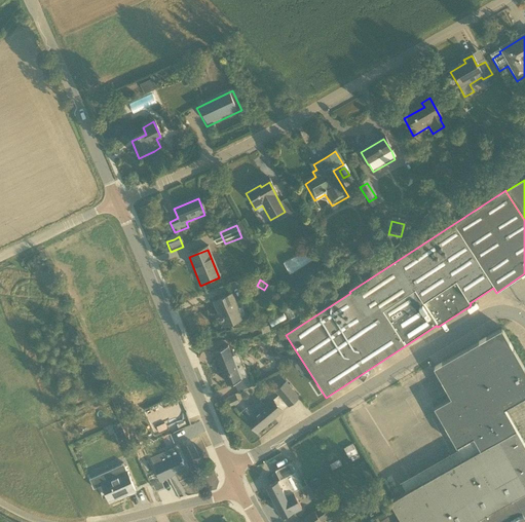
[(224,329),(241,322),(231,297),(213,304),(224,329)]
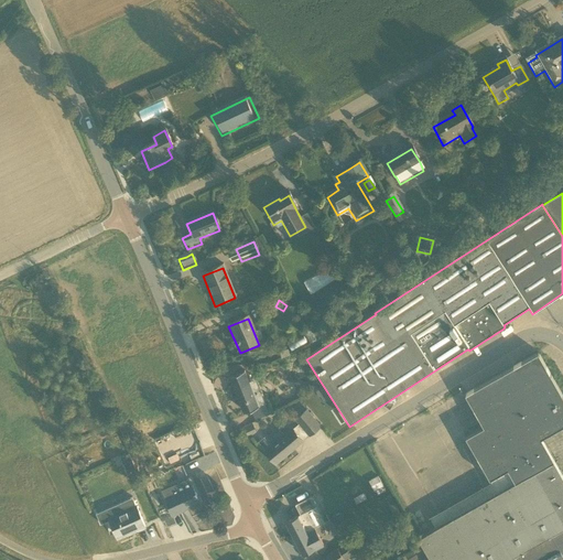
[(562,559),(562,480),(541,441),(562,428),(562,400),(538,356),(465,398),(483,430),(465,440),(490,483),(507,472),(515,484),(419,540),(430,559),(562,559)]
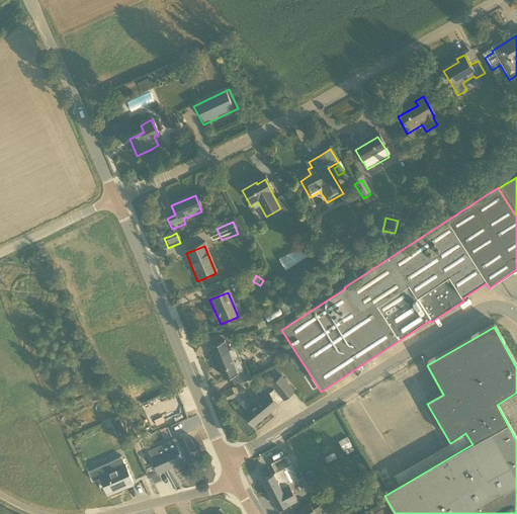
[(210,348),(213,358),(223,380),(243,372),(240,362),(233,365),(224,343),(210,348)]
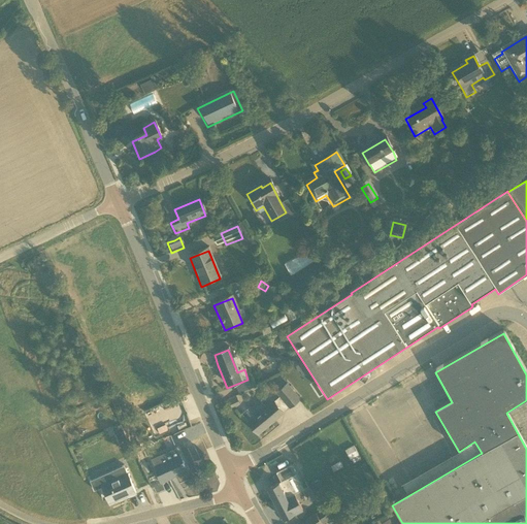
[(303,363),(294,369),(297,375),(299,373),(307,369),(303,363)]
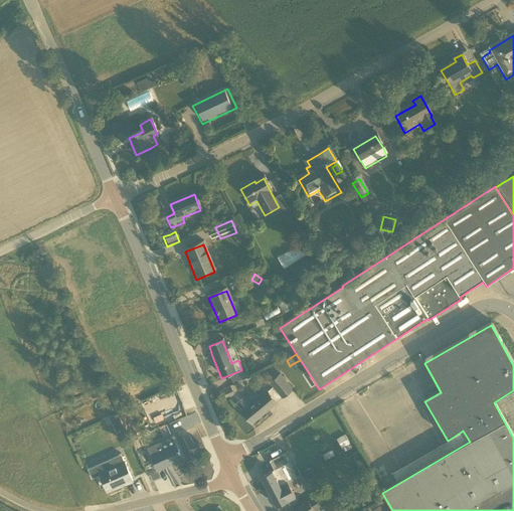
[(270,385),(282,400),(292,392),(279,377),(270,385)]
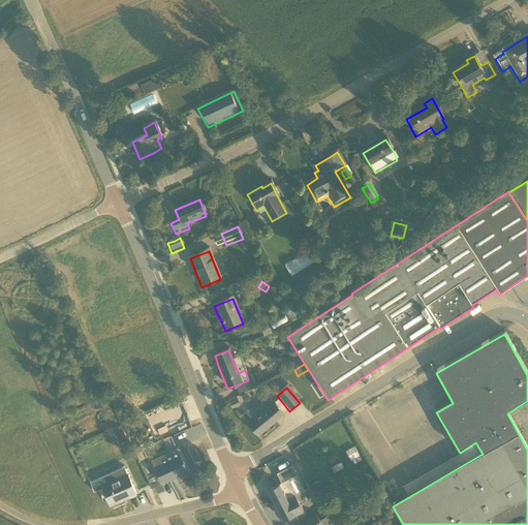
[(284,413),(288,410),(280,400),(275,403),(284,413)]
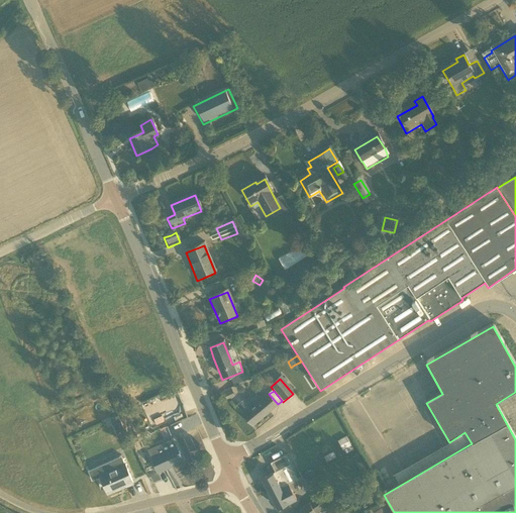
[(146,405),(153,419),(159,416),(157,412),(174,403),(169,394),(146,405)]
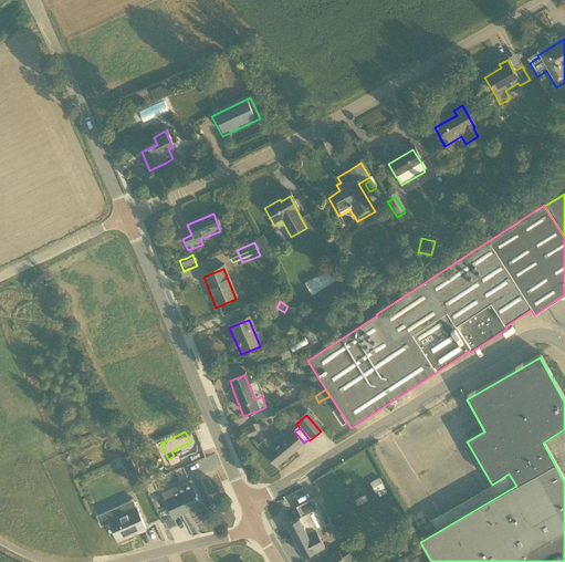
[(246,432),(240,434),(244,443),(250,440),(246,432)]
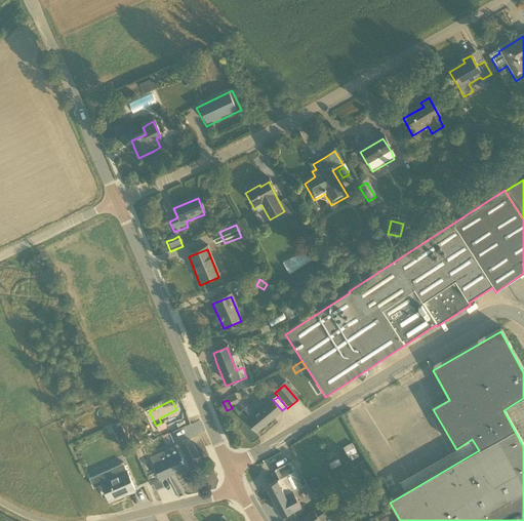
[(281,413),(272,402),(265,407),(260,403),(248,413),(252,417),(246,424),(255,435),(281,413)]
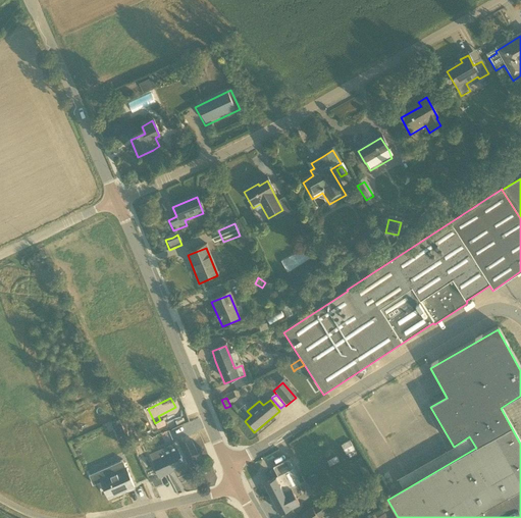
[(145,409),(125,417),(136,439),(154,431),(145,409)]
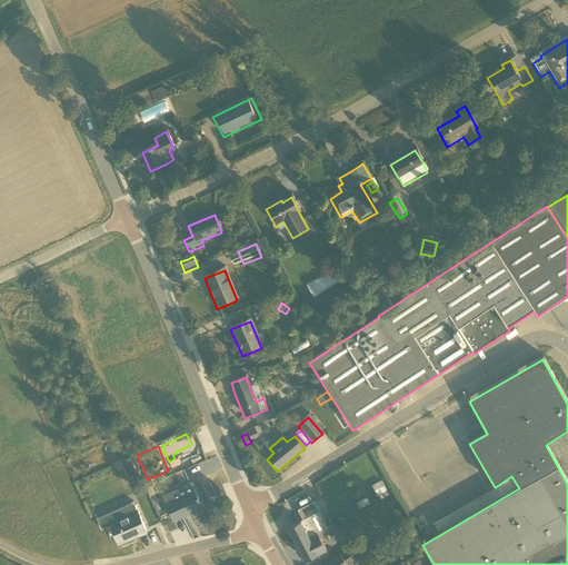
[(129,462),(121,465),(125,473),(132,468),(129,462)]
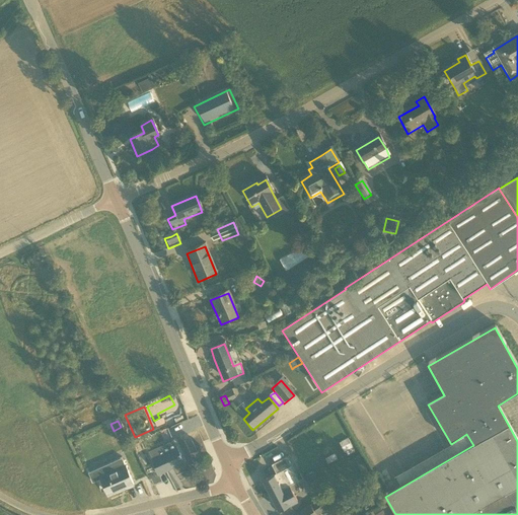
[(347,441),(339,446),(344,455),(352,451),(347,441)]
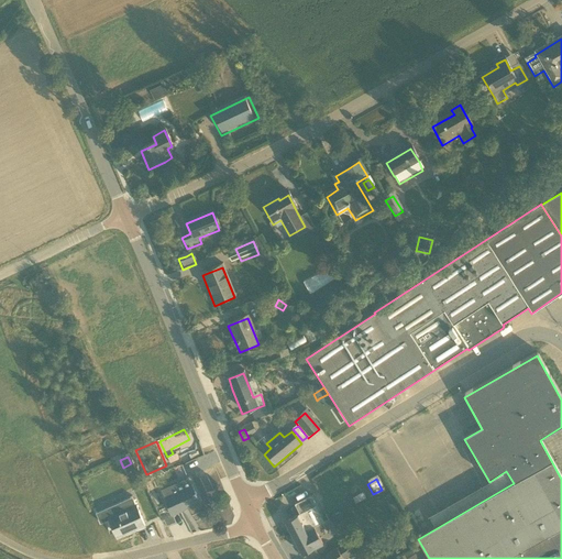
[(194,496),(190,489),(165,501),(171,517),(178,514),(182,513),(180,511),(197,503),(195,499),(196,499),(195,495),(194,496)]
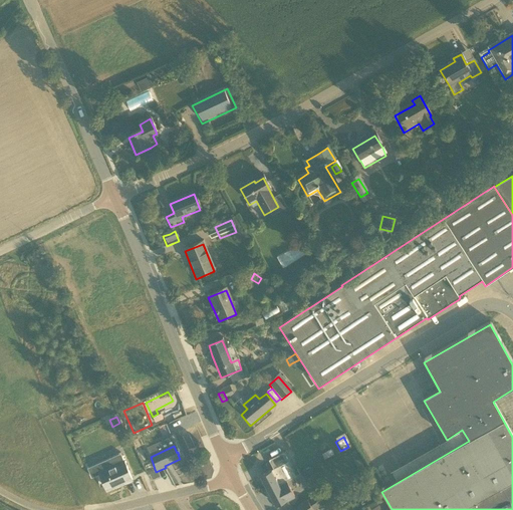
[(330,452),(321,457),(323,462),(333,458),(330,452)]
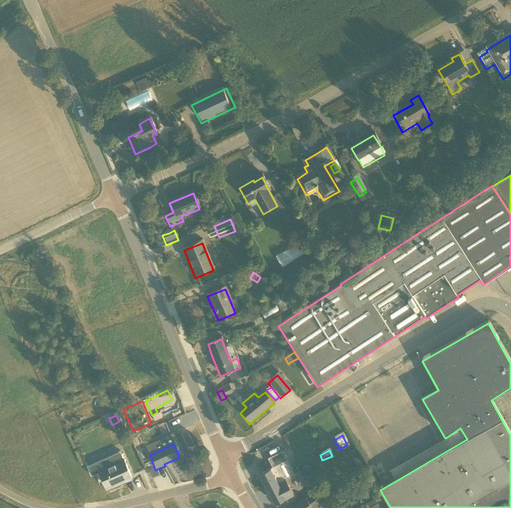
[(266,491),(284,483),(279,472),(277,468),(287,463),(282,454),(267,461),(271,470),(259,477),(266,491)]
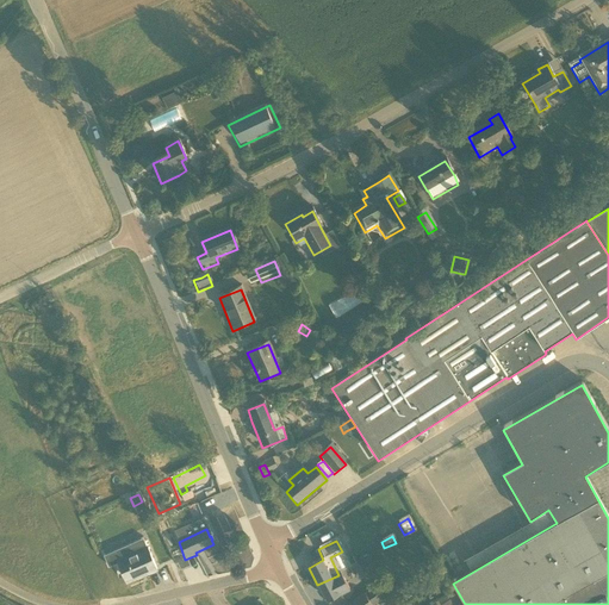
[(147,577),(156,573),(144,544),(124,553),(126,556),(116,561),(125,582),(145,574),(147,577)]
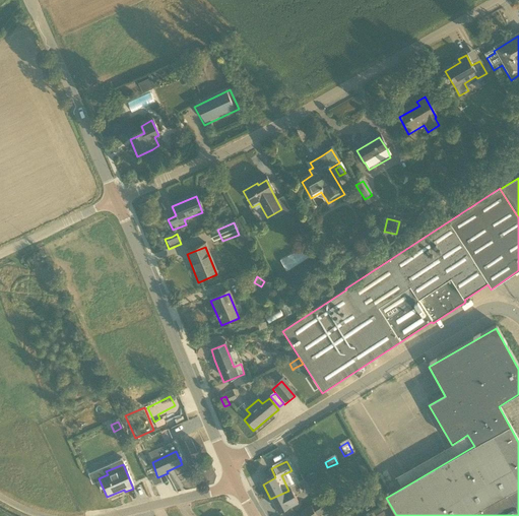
[(298,504),(290,490),(288,491),(270,499),(278,514),(296,505),(298,504)]
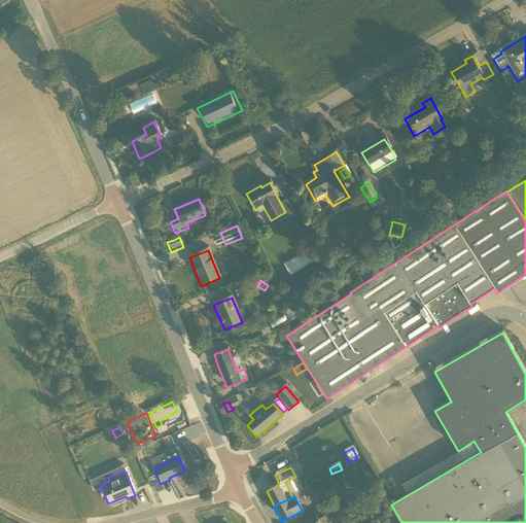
[(390,514),(383,522),(395,522),(397,520),(390,514)]
